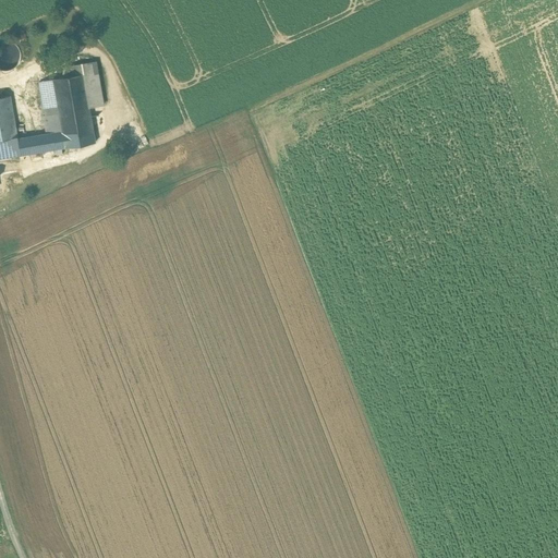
[(20,61),(21,55),(20,49),(16,44),(11,40),(5,39),(0,40),(0,69),(5,71),(11,70),(16,67),(20,61)]
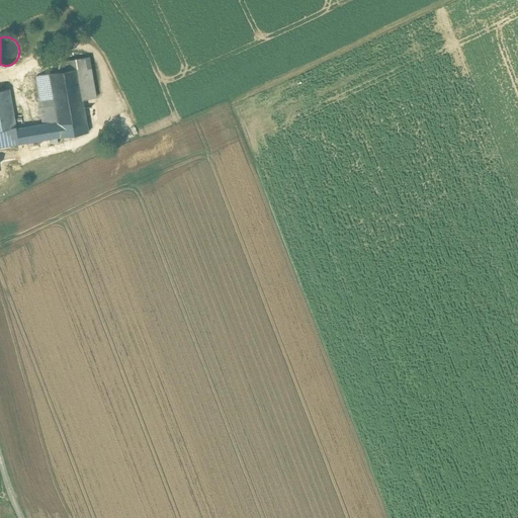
[(16,128),(6,131),(9,146),(88,132),(77,68),(36,75),(42,106),(39,107),(42,123),(16,128)]
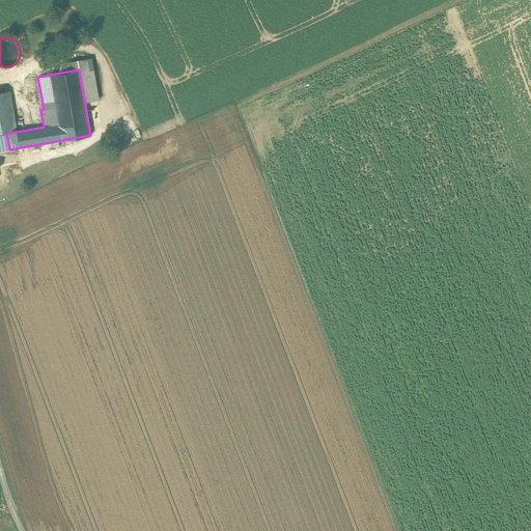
[(9,91),(0,92),(0,135),(6,134),(17,132),(9,91)]
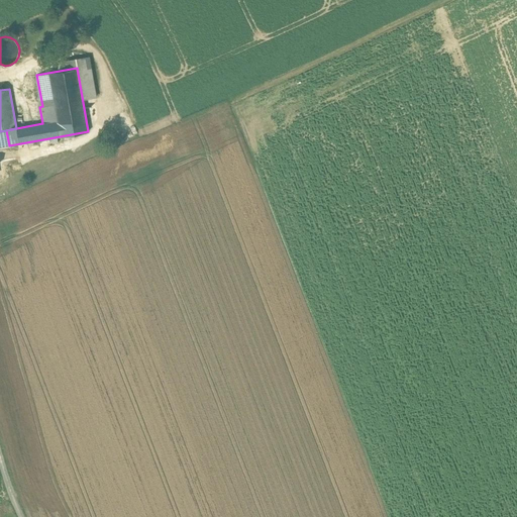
[(6,130),(0,131),(0,146),(9,145),(6,130)]
